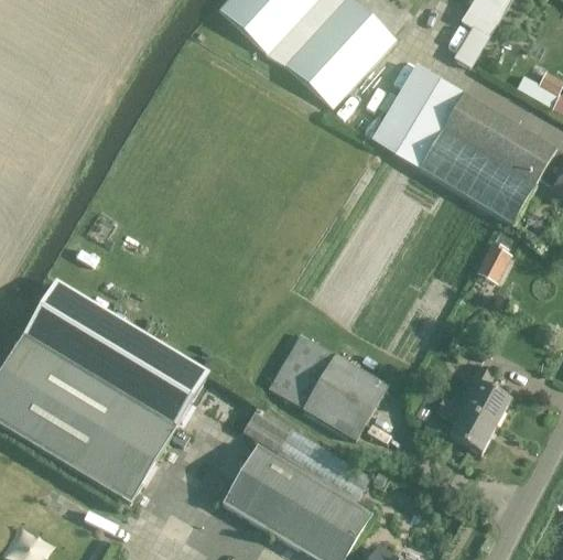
[(227,0),(219,9),(268,53),(317,0),(227,0)]
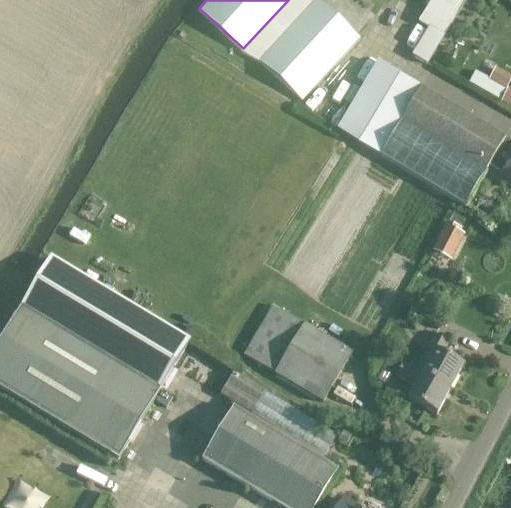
[(310,0),(258,58),(302,99),(360,36),(320,0),(310,0)]
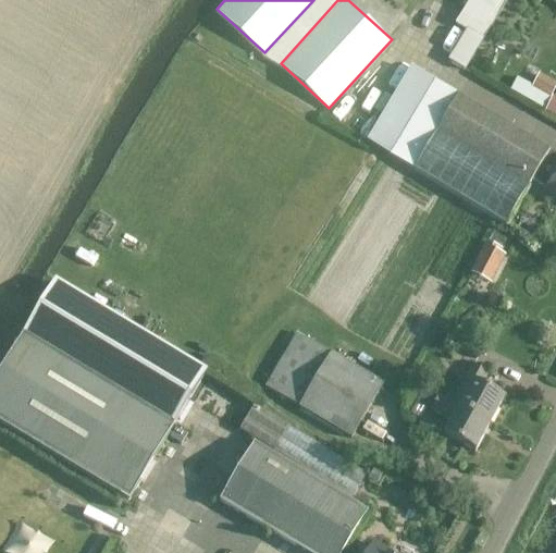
[(460,11),(455,20),(457,22),(466,27),(483,37),(494,17),(493,16),(490,14),(498,0),(467,0),(462,8),(460,11)]
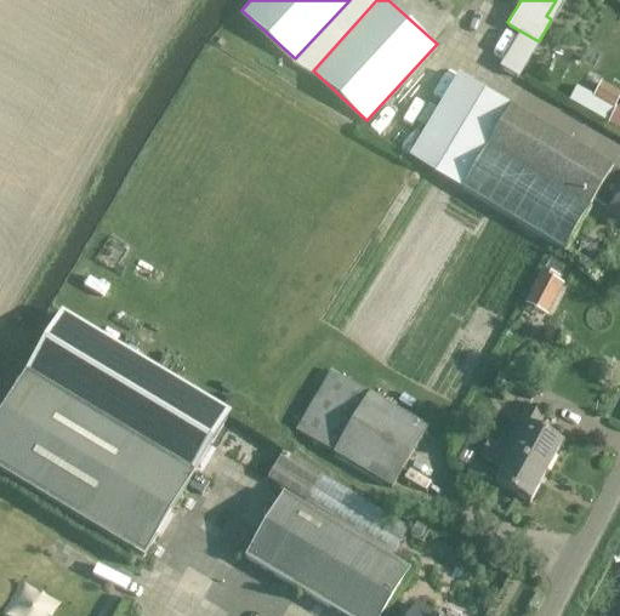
[(519,30),(501,64),(519,74),(539,41),(519,30)]
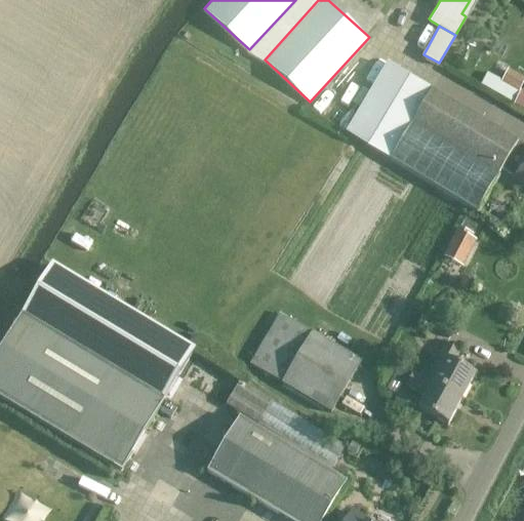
[(388,61),(346,130),(387,154),(391,157),(477,209),(502,166),(516,174),(515,176),(523,181),(523,144),(518,141),(519,138),(433,87),(432,87),(429,85),(388,61)]
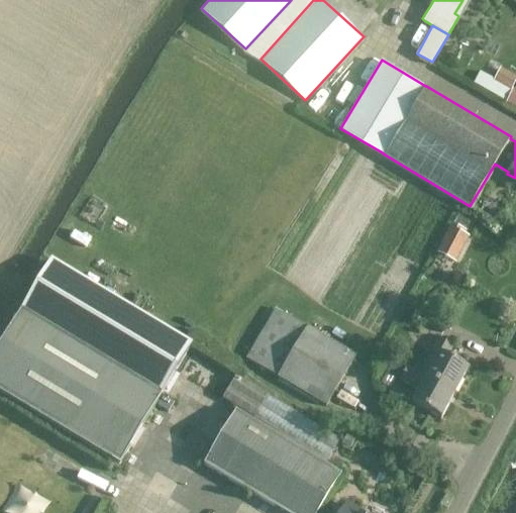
[(505,99),(515,79),(515,74),(500,66),(494,77),(485,72),(479,85),(505,99)]
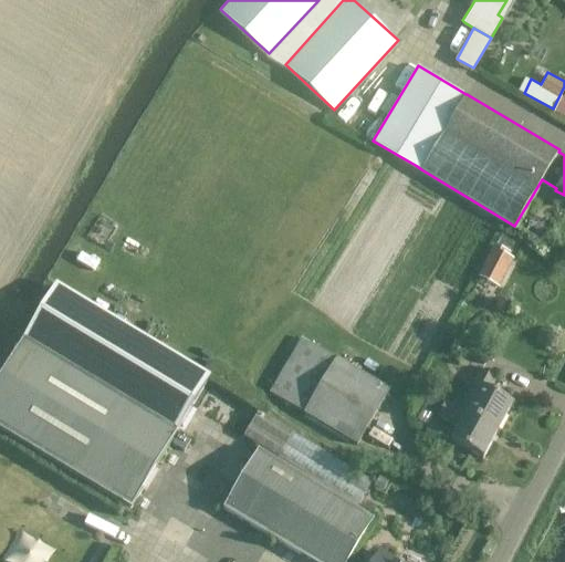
[(564,95),(562,94),(554,110),(564,115),(564,95)]
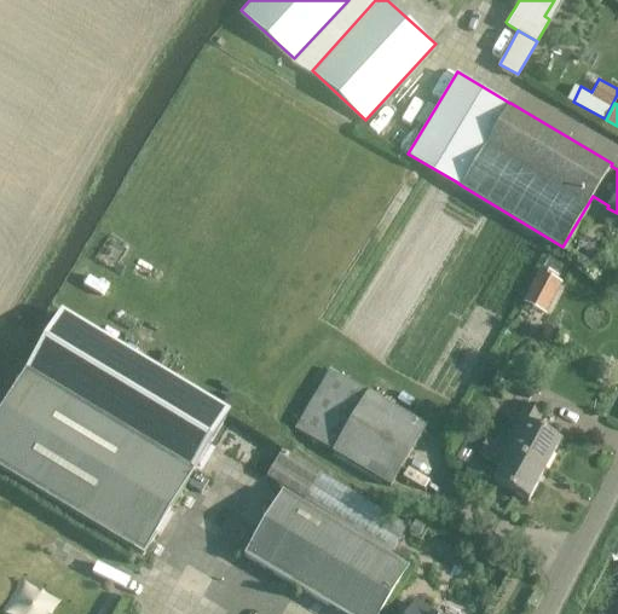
[(556,307),(570,282),(547,270),(532,295),(556,307)]
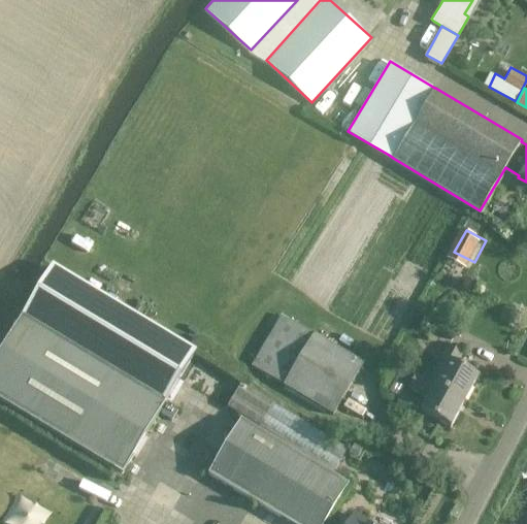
[(0,350),(0,396),(122,471),(196,349),(54,262),(0,350)]
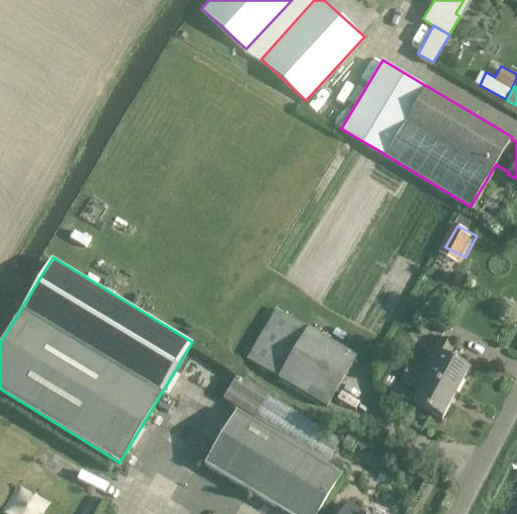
[(356,355),(276,307),(247,356),(328,404),(356,355)]
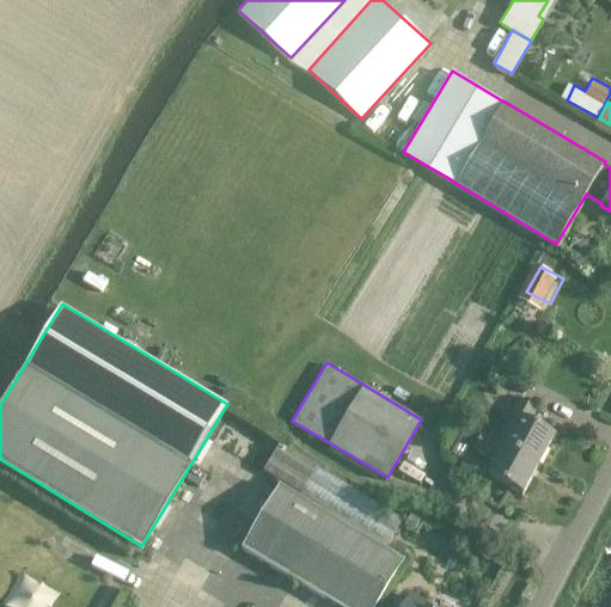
[(493,431),(490,435),(503,443),(538,463),(554,433),(531,421),(538,406),(519,396),(503,425),(502,425),(499,427),(495,429),(493,431)]
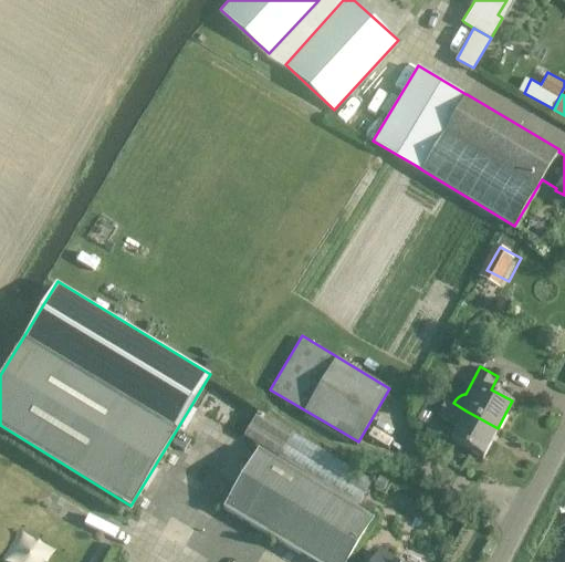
[(482,456),(498,428),(466,410),(453,403),(446,399),(443,403),(429,395),(424,405),(438,413),(458,424),(450,438),(482,456)]
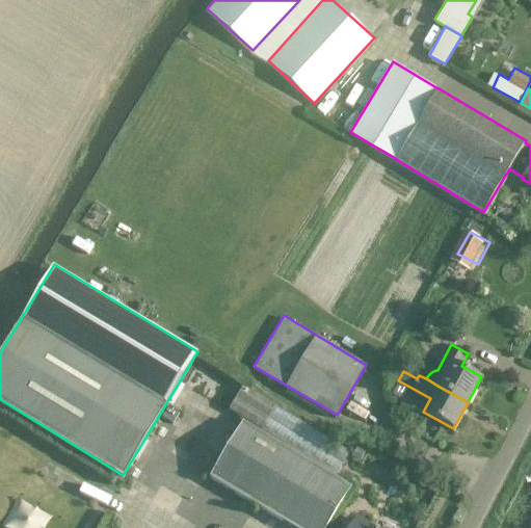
[(351,450),(243,384),(229,407),(337,473),(351,450)]
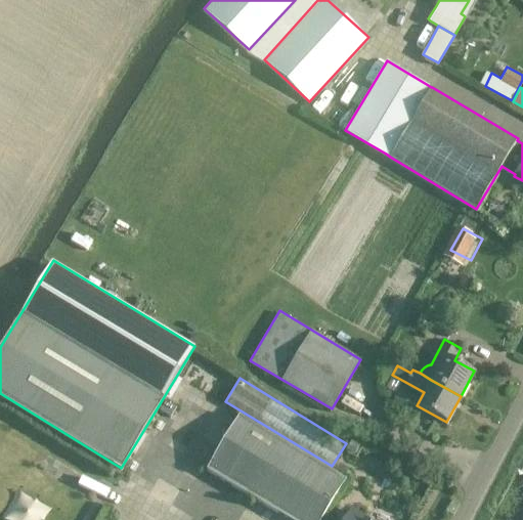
[(292,519),(320,519),(346,478),(238,415),(207,468),(292,519)]
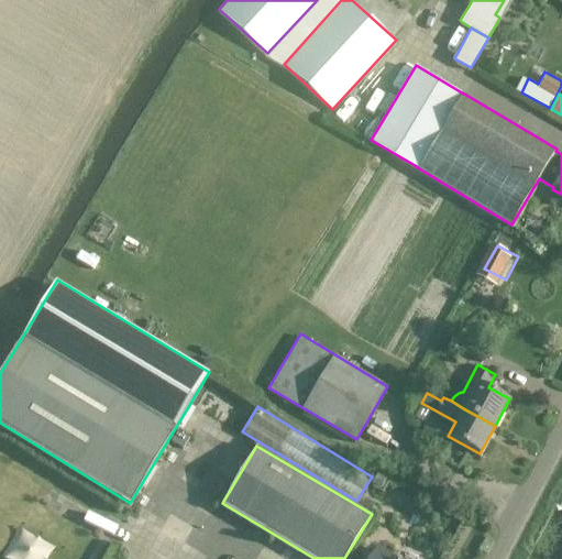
[(370,558),(399,558),(378,546),(370,558)]
